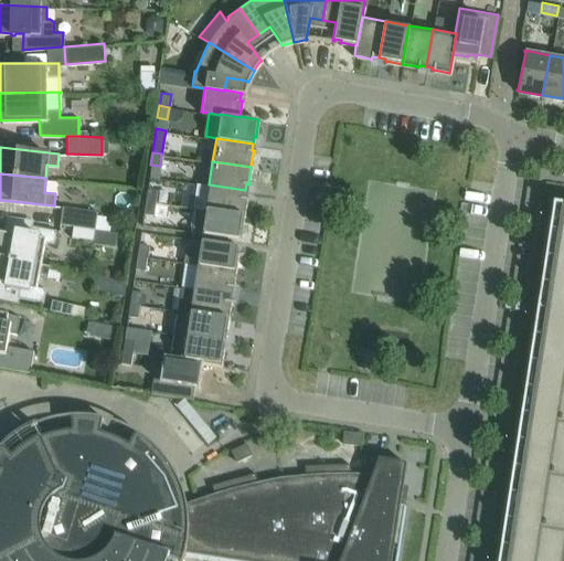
[(244,198),(245,190),(209,184),(198,183),(194,207),(244,214),(246,199),(247,198),(244,198)]
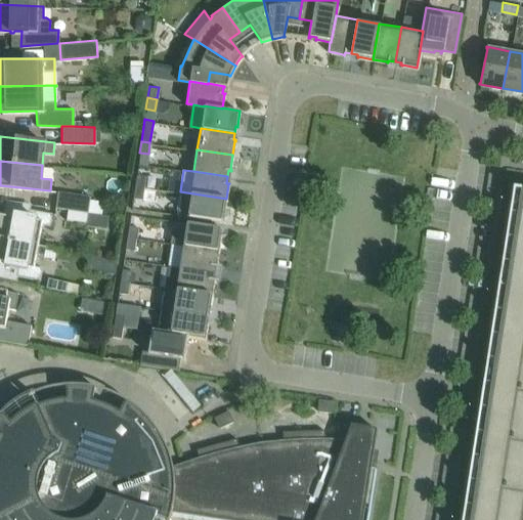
[(136,173),(134,184),(143,186),(144,174),(136,173)]
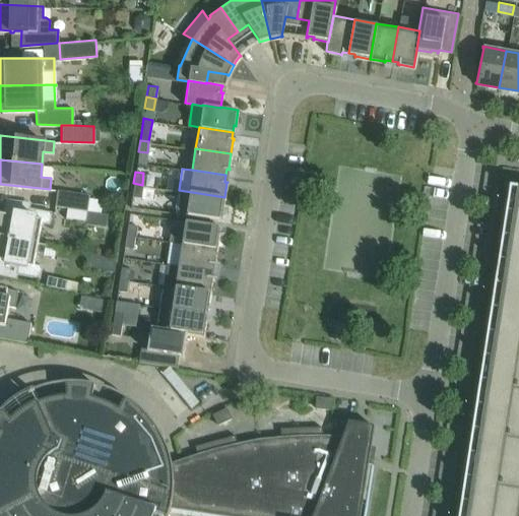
[(142,185),(133,183),(131,195),(140,196),(142,185)]
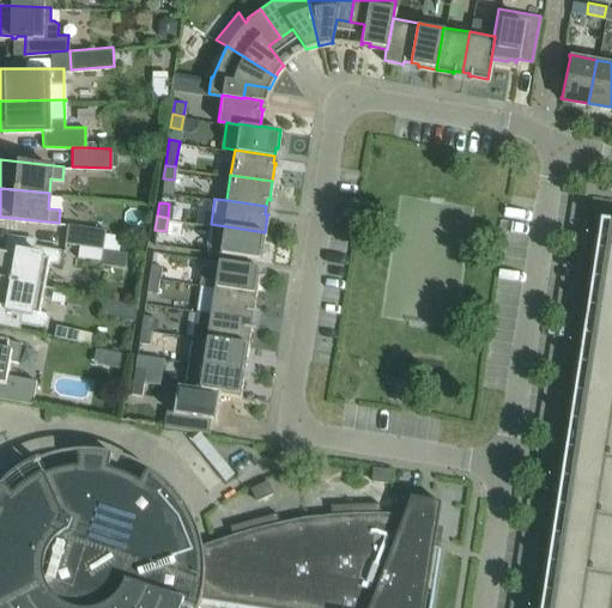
[(611,607),(611,219),(600,218),(539,607),(611,607)]
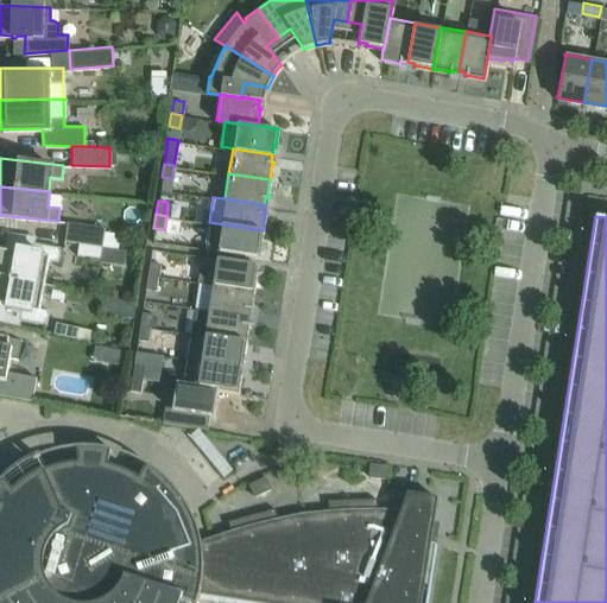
[(63,239),(101,245),(103,226),(65,221),(63,239)]
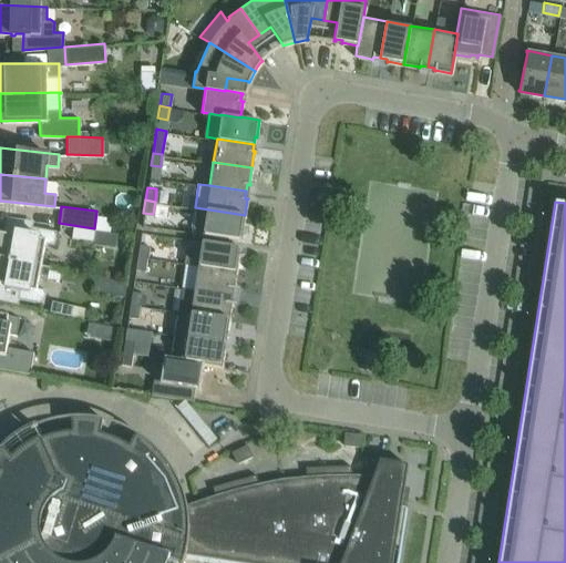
[(242,231),(245,215),(195,207),(193,210),(189,229),(192,232),(240,239),(240,238),(238,237),(239,232),(243,232),(243,231),(242,231)]
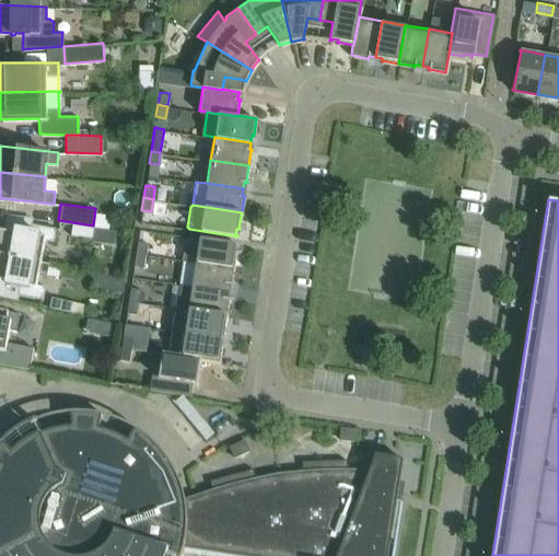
[(0,252),(39,261),(44,239),(53,240),(55,227),(30,222),(28,230),(14,228),(14,231),(0,228),(0,252)]
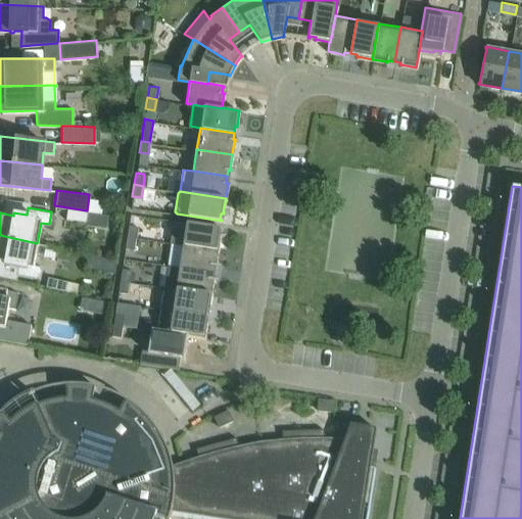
[(85,221),(87,210),(66,207),(65,218),(85,221)]
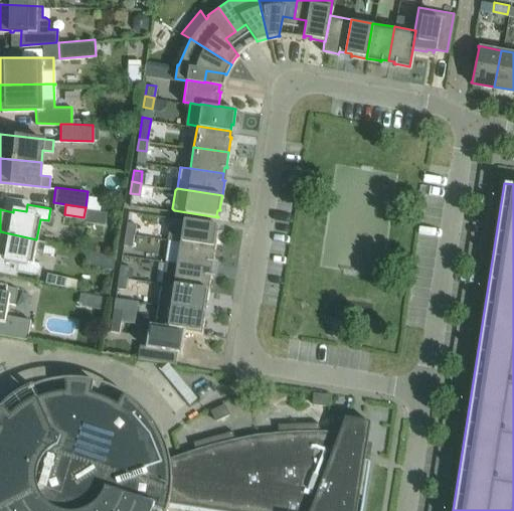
[(167,237),(179,239),(214,245),(216,231),(217,231),(217,230),(214,230),(215,224),(217,224),(217,223),(171,216),(167,237)]
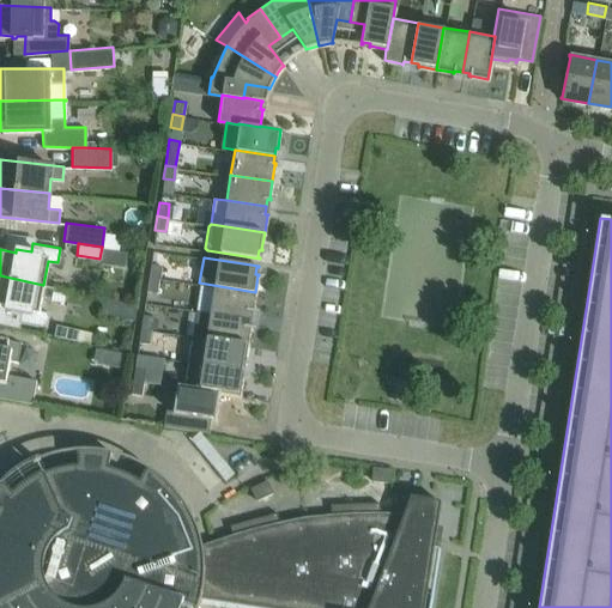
[(150,262),(147,275),(158,278),(161,263),(150,262)]
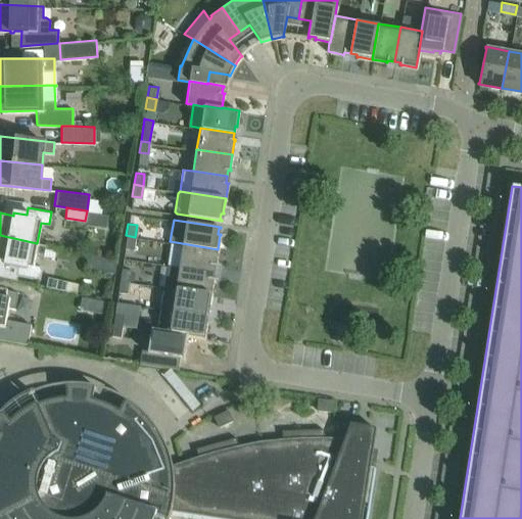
[(34,264),(37,243),(0,235),(0,258),(5,260),(4,264),(17,266),(15,274),(39,278),(41,266),(34,264)]
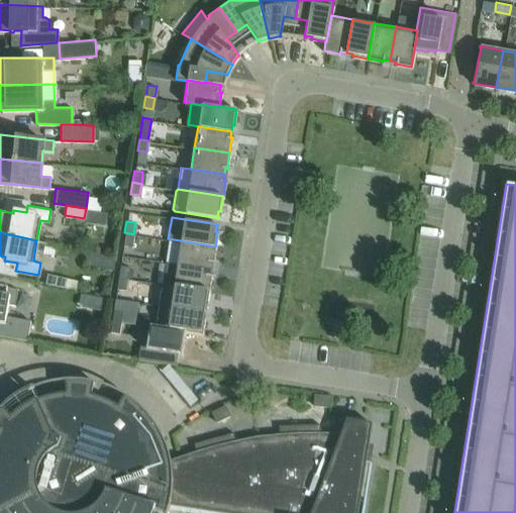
[(133,234),(124,232),(123,244),(131,245),(133,234)]
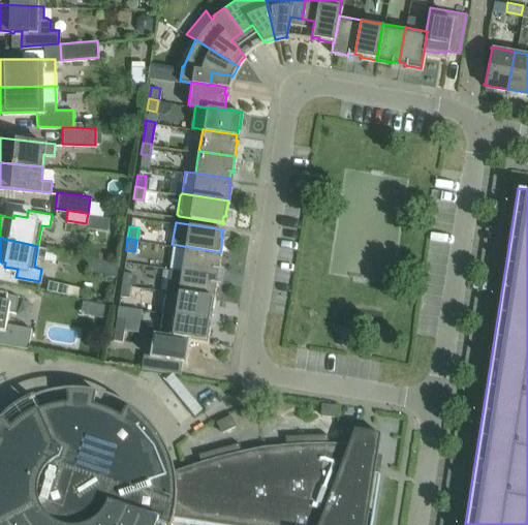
[(218,267),(220,252),(184,246),(181,269),(215,274),(216,268),(218,268),(218,267)]
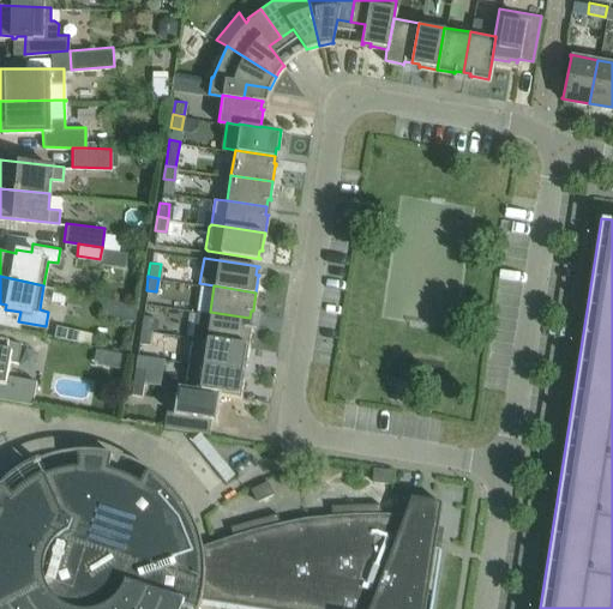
[(251,327),(251,326),(248,325),(250,318),(210,312),(198,309),(194,336),(206,337),(247,344),(250,327),(251,327)]
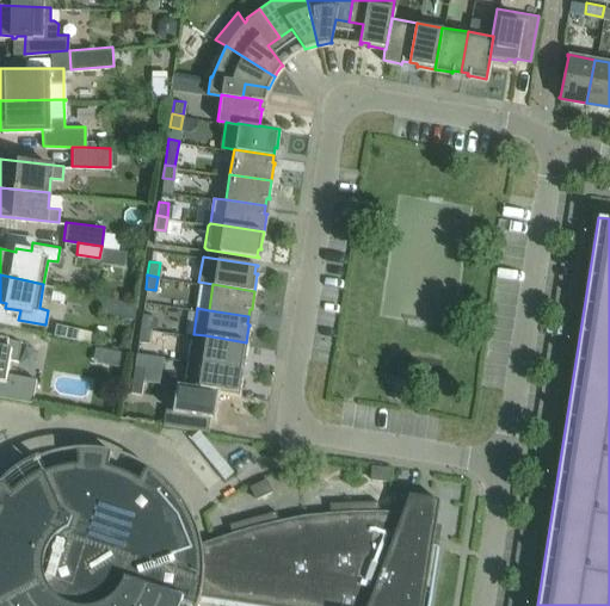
[(142,313),(140,326),(151,327),(152,314),(142,313)]
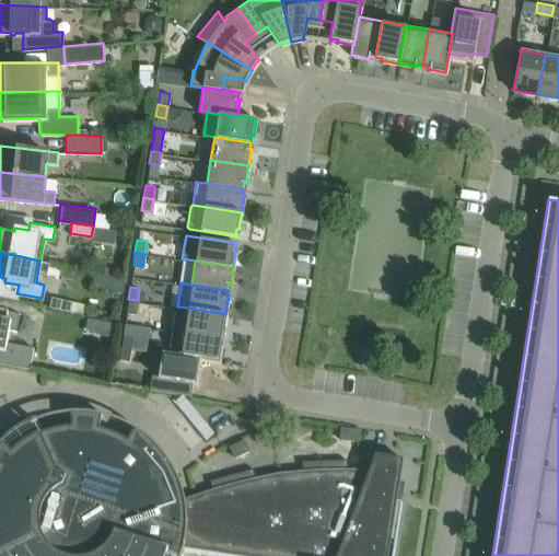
[(48,305),(69,311),(71,300),(50,296),(48,305)]
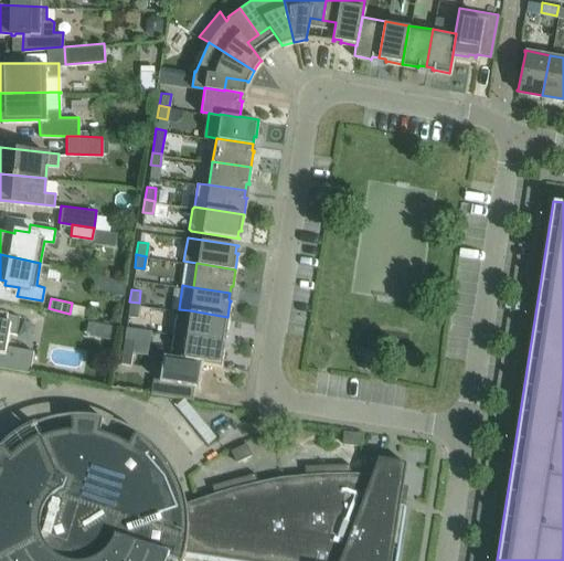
[(138,304),(129,302),(127,315),(137,316),(138,304)]
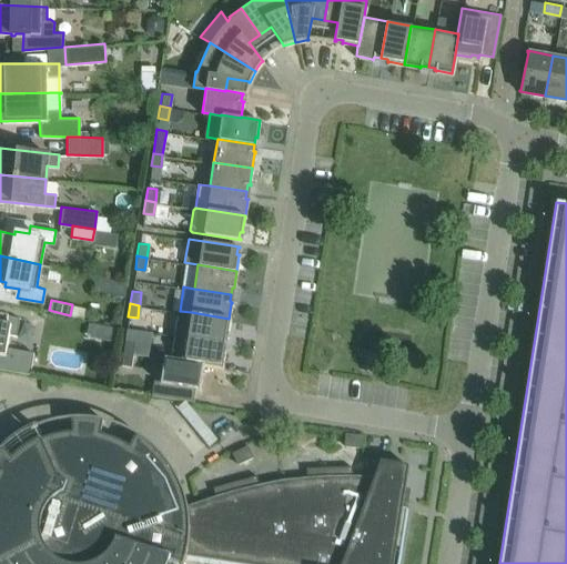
[(226,334),(229,319),(191,312),(180,311),(175,334),(186,336),(223,342),(224,335),(228,335),(228,334),(226,334)]
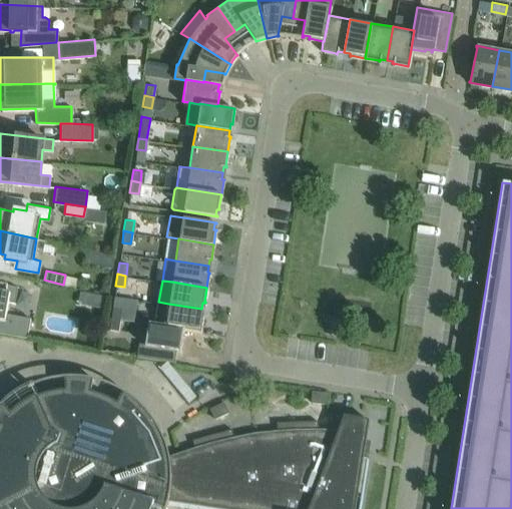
[(0,331),(26,337),(29,317),(5,312),(7,300),(14,302),(16,286),(10,285),(10,284),(0,282),(0,331)]
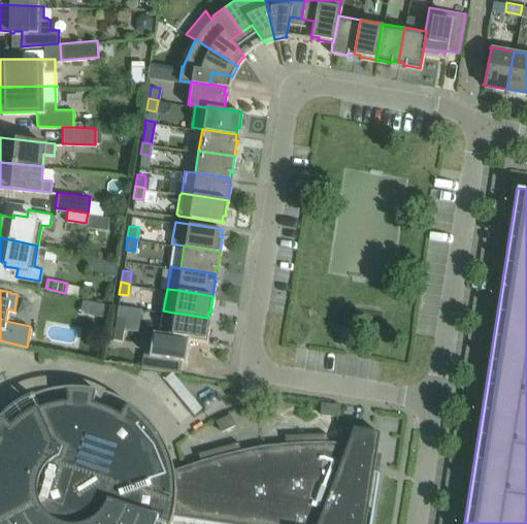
[(206,324),(207,318),(173,313),(163,310),(160,332),(170,334),(170,335),(188,337),(188,338),(206,340),(208,326),(209,325),(206,324)]
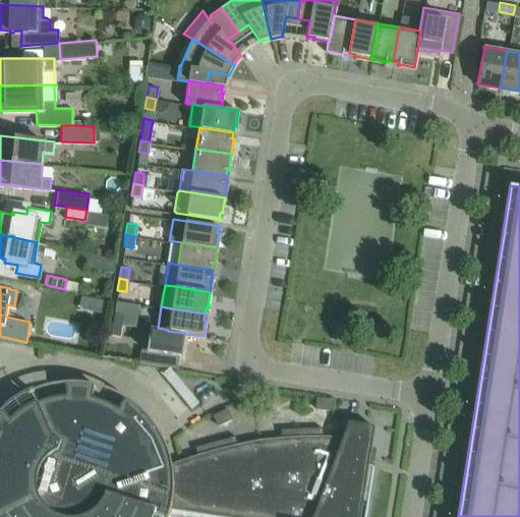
[(114,309),(112,322),(121,323),(123,311),(114,309)]
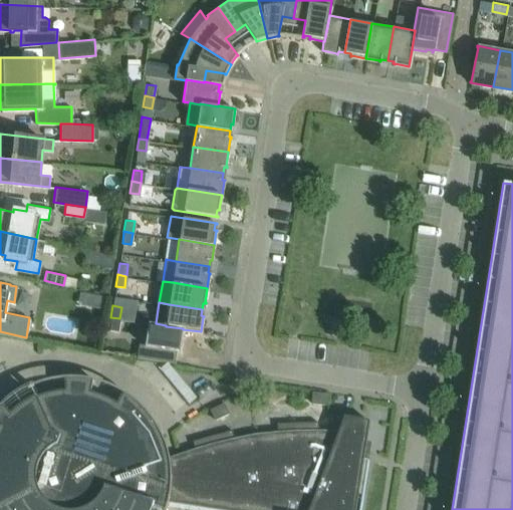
[(117,330),(119,318),(110,317),(108,328),(117,330)]
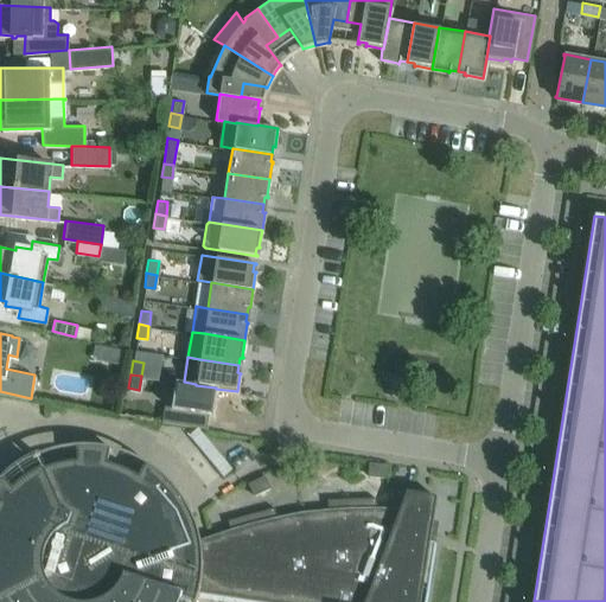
[(214,405),(216,389),(216,388),(196,385),(196,384),(184,382),(176,380),(172,405),(164,404),(161,420),(205,427),(208,412),(212,414),(212,412),(210,411),(211,405),(214,405)]
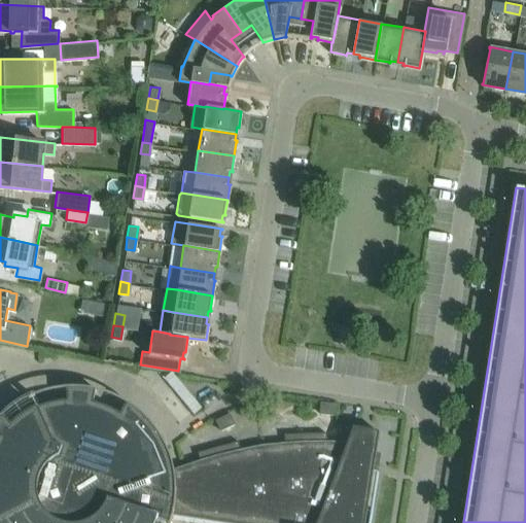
[(160,375),(148,384),(178,418),(189,409),(160,375)]
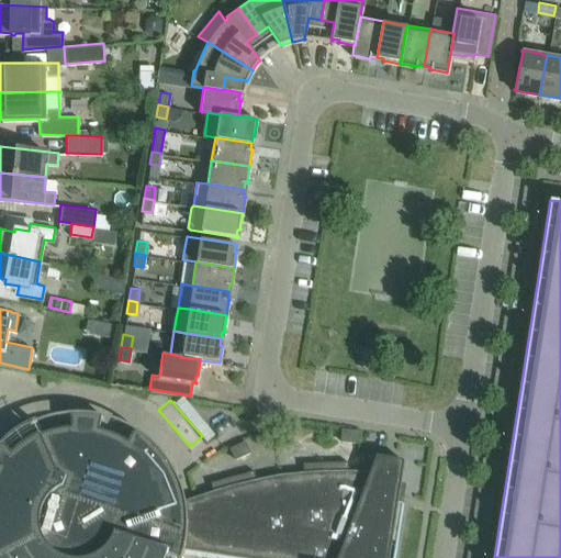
[(191,497),(184,499),(182,492),(180,486),(178,479),(175,472),(171,466),(168,460),(164,455),(159,449),(155,444),(149,439),(145,435),(139,431),(133,426),(132,428),(134,430),(127,439),(122,436),(116,434),(110,432),(104,430),(98,427),(101,415),(102,416),(103,414),(96,413),(89,412),(82,411),(75,411),(68,412),(68,413),(69,413),(70,425),(64,426),(57,427),(51,430),(44,431),(38,434),(32,436),(26,441),(21,444),(15,448),(11,453),(2,444),(3,443),(2,441),(0,443),(0,557),(164,557),(165,557),(167,551),(179,556),(178,557),(180,557),(182,551),(183,548),(203,551),(191,497)]
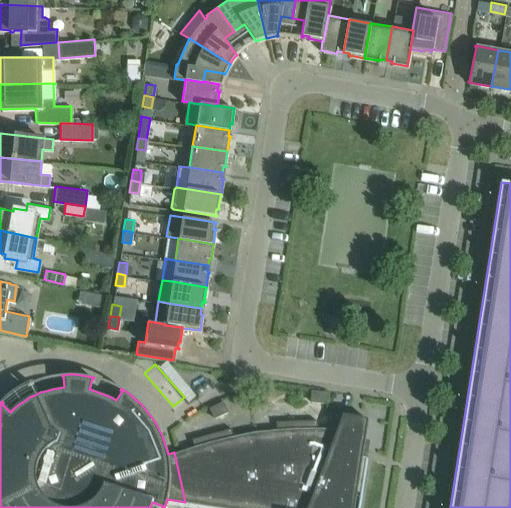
[(311,389),(310,400),(324,401),(325,391),(311,389)]
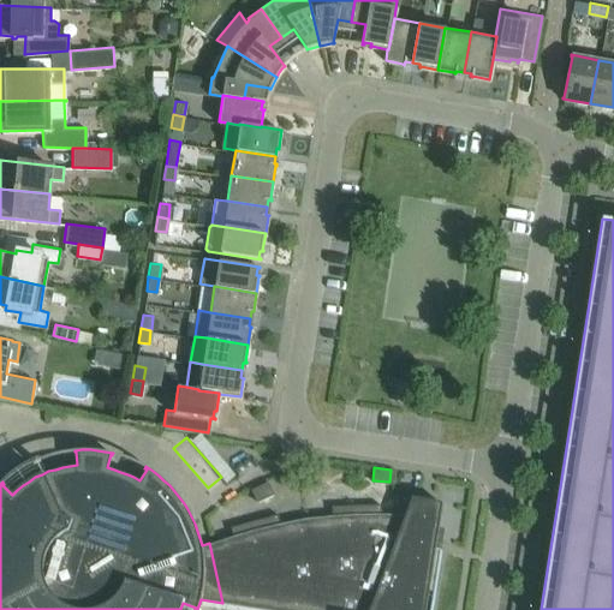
[(267,480),(251,488),(257,500),(272,492),(267,480)]
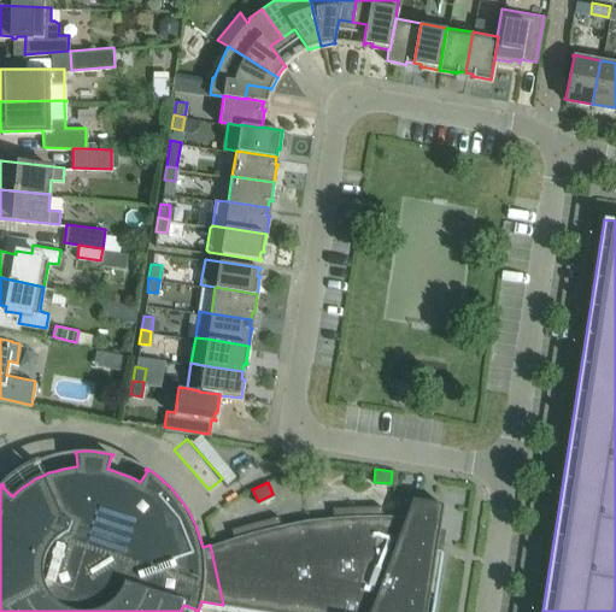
[(430,611),(435,583),(441,549),(433,547),(436,536),(443,504),(429,501),(428,505),(415,500),(415,499),(412,498),(412,499),(406,516),(381,515),(381,504),(332,506),(333,517),(305,519),(280,524),(277,515),(230,527),(233,537),(210,545),(223,605),(271,611),(430,611)]
